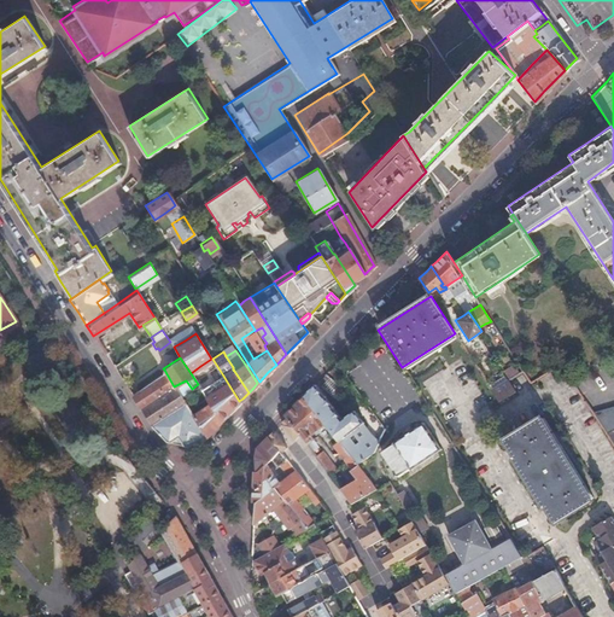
[(328,367),(326,370),(333,378),(335,376),(328,367)]
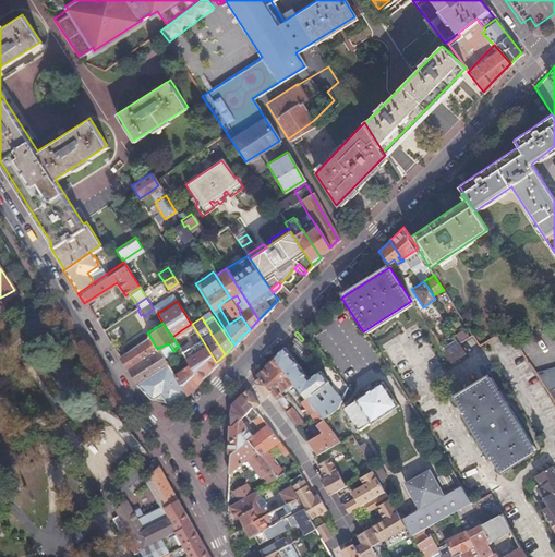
[(121,362),(125,368),(157,349),(148,334),(132,344),(117,355),(121,362)]
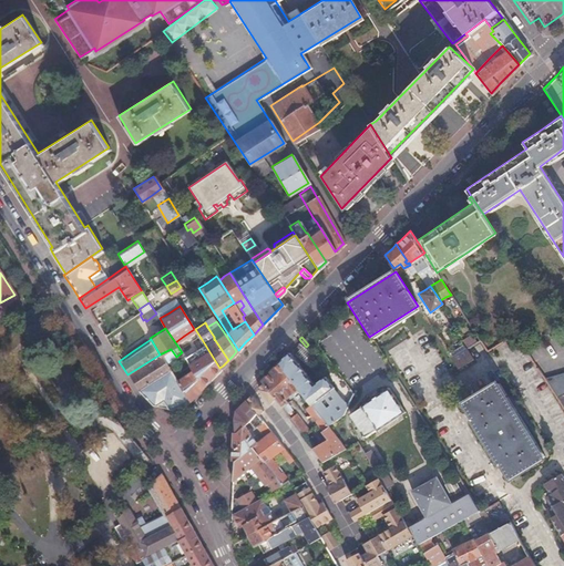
[(295,350),(294,352),(304,362),(310,356),(300,346),(295,350)]
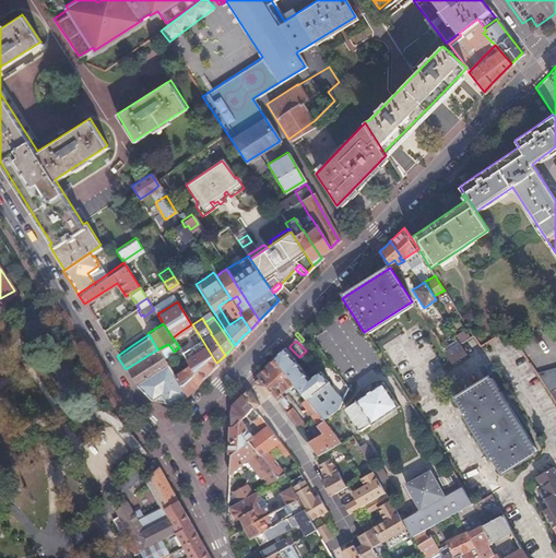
[(458,343),(442,352),(449,363),(464,354),(458,343)]
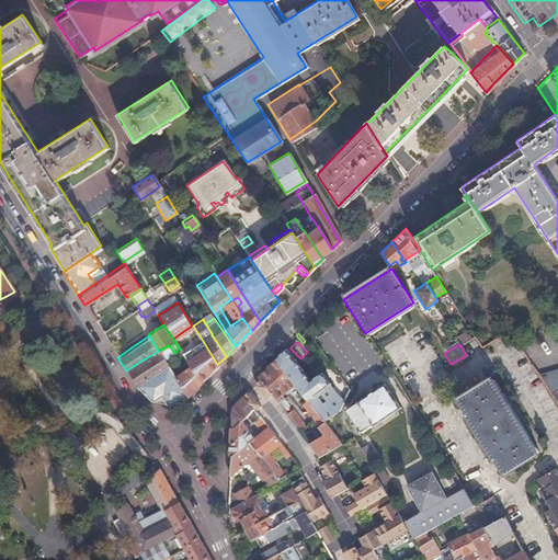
[(186,360),(201,381),(207,375),(217,364),(206,346),(186,360)]
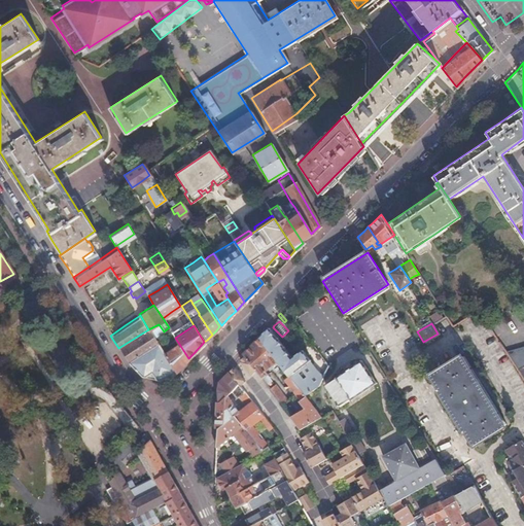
[(307,359),(309,358),(301,348),(290,356),(267,326),(257,337),(276,360),(287,376),(288,377),(303,395),(316,385),(320,376),(314,369),(307,359)]
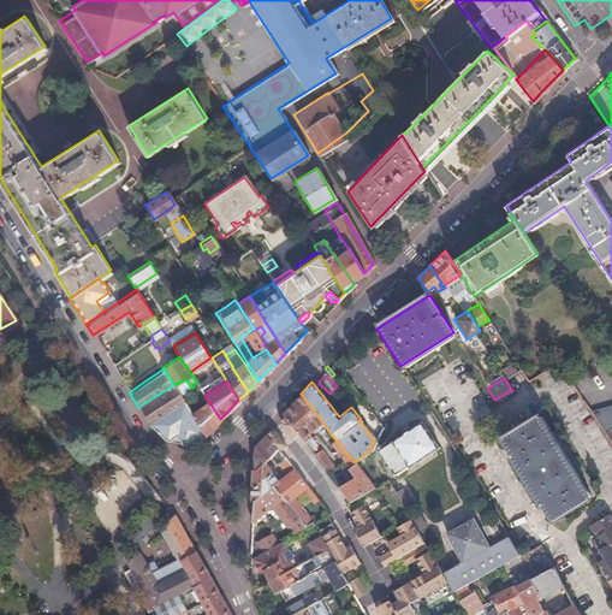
[(143,413),(148,423),(166,412),(184,401),(179,395),(173,385),(138,407),(143,413)]
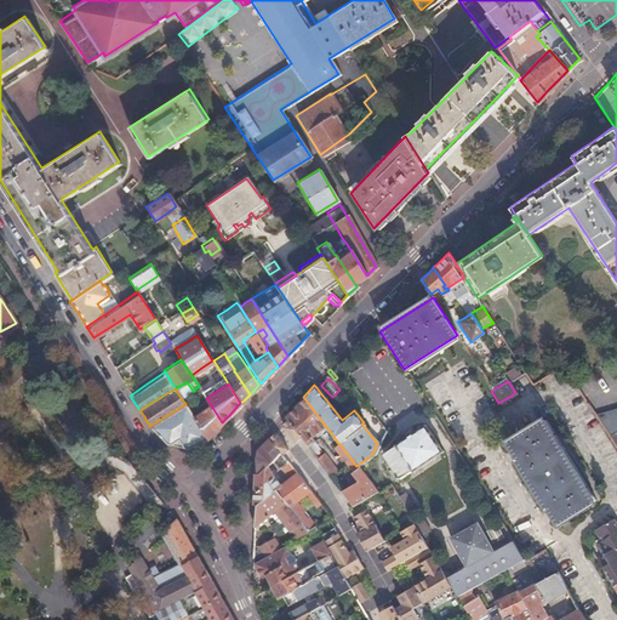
[(284,416),(286,419),(306,445),(310,441),(309,437),(325,425),(303,397),(291,409),(284,416)]
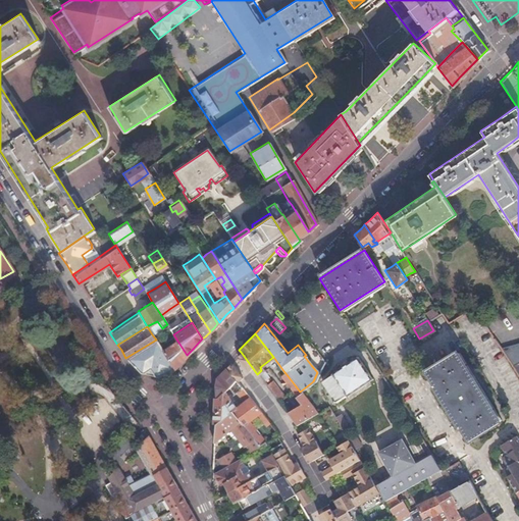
[(160,347),(173,368),(178,363),(187,355),(173,334),(170,336),(171,339),(169,341),(171,344),(168,346),(166,342),(160,347)]
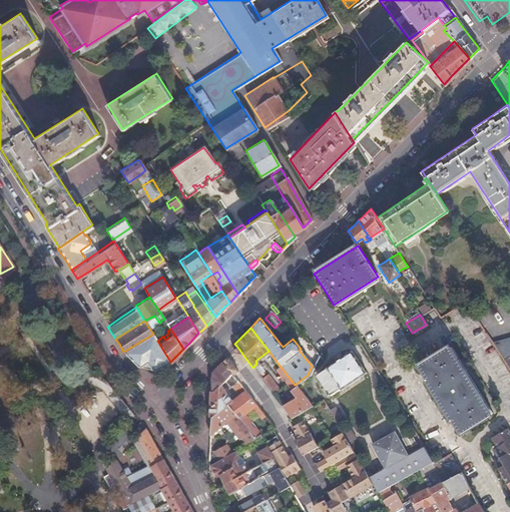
[(157,368),(170,362),(157,341),(153,334),(138,343),(123,352),(136,365),(153,369),(157,368)]
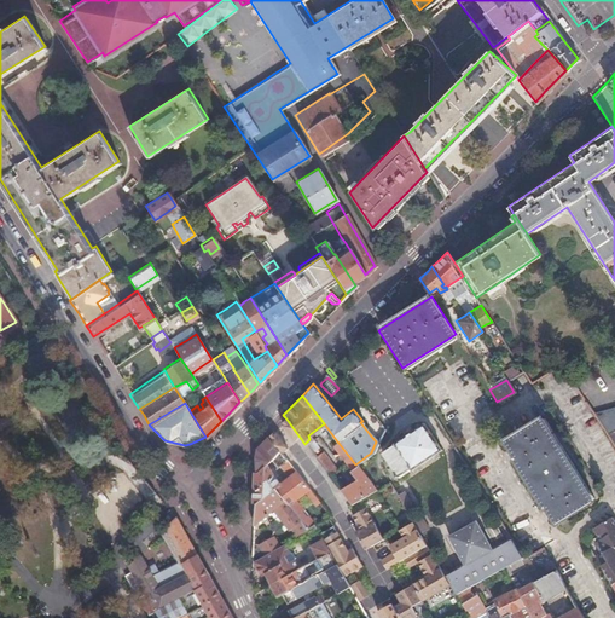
[(614,405),(593,413),(608,433),(614,429),(614,428),(614,405)]
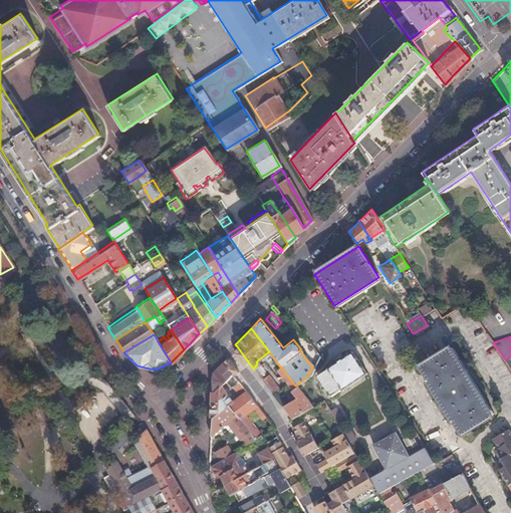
[(419,365),(462,434),(491,417),(447,347),(419,365)]
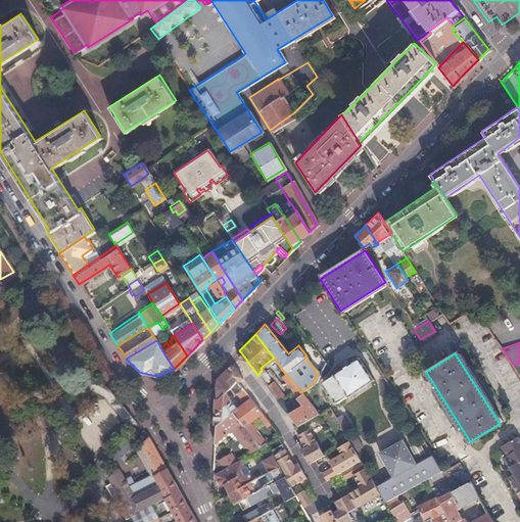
[(321,382),(334,402),(345,394),(346,396),(372,378),(357,356),(330,374),(331,375),(321,382)]
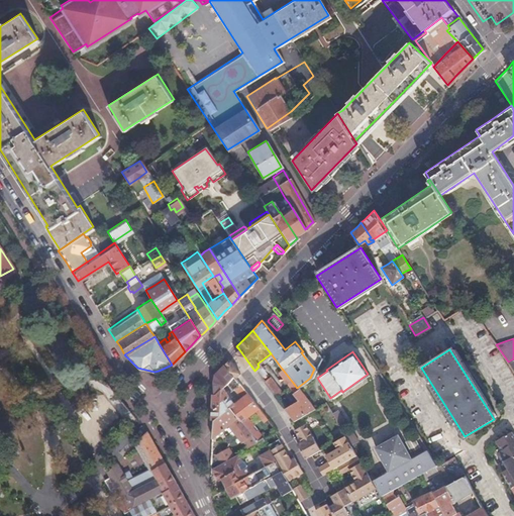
[(212,380),(212,394),(216,394),(220,387),(225,383),(230,388),(237,383),(222,365),(218,369),(214,373),(213,377),(212,380)]
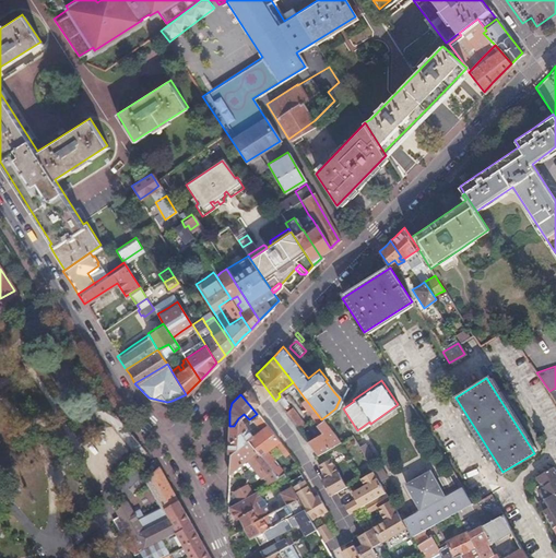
[(306,400),(305,399),(299,402),(319,427),(321,426),(324,431),(306,442),(316,455),(339,441),(321,419),(306,400)]
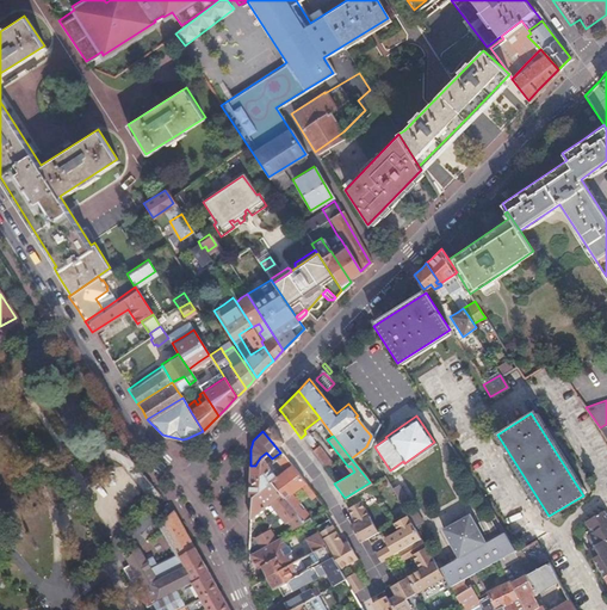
[(315,445),(309,450),(323,468),(329,463),(315,445)]
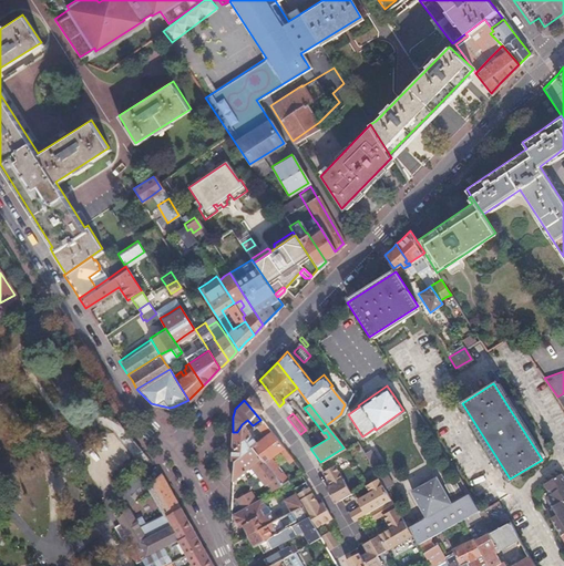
[(257,430),(260,426),(264,424),(260,420),(253,425),(257,430)]
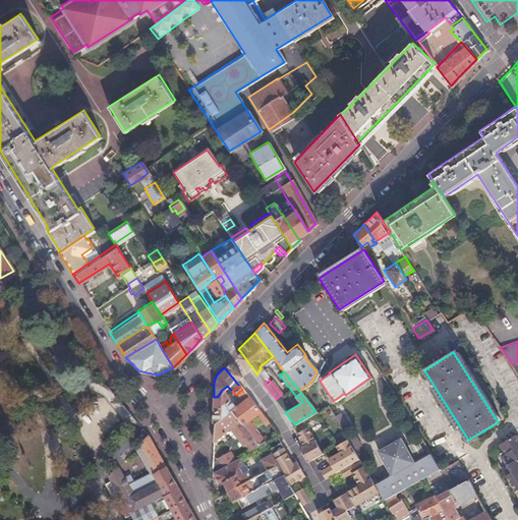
[(214,423),(231,411),(235,408),(235,407),(222,390),(218,397),(214,397),(213,396),(212,407),(212,423),(214,423)]
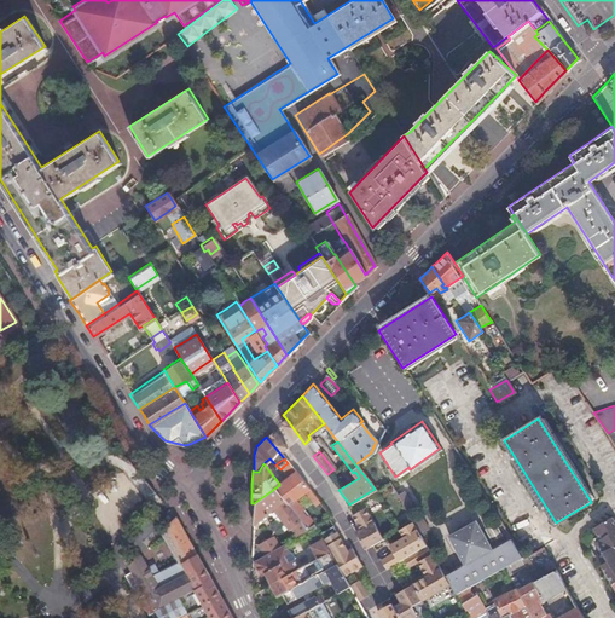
[(279,485),(274,489),(284,501),(300,523),(305,529),(312,525),(314,523),(308,515),(307,517),(294,500),(307,489),(294,471),(288,463),(284,466),(286,471),(290,474),(286,477),(279,484),(279,485)]
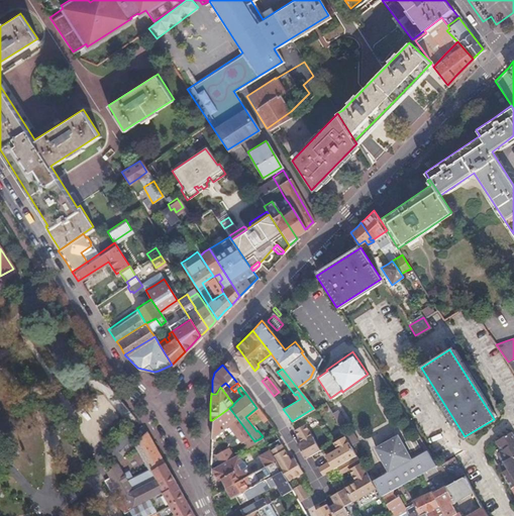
[(124,397),(120,400),(124,407),(129,403),(124,397)]
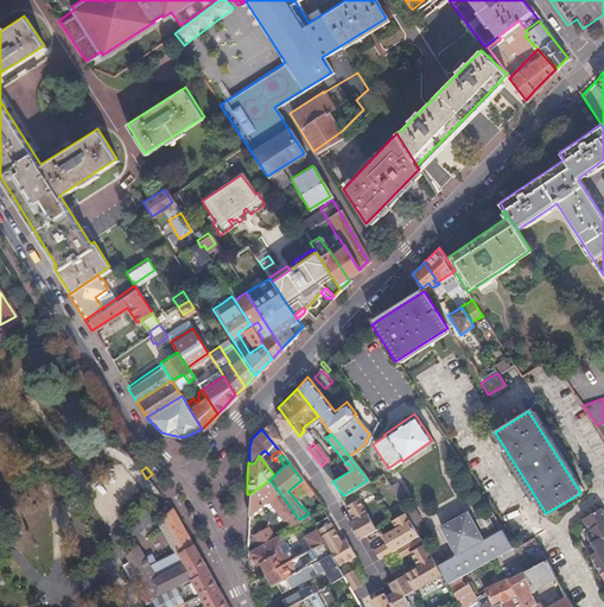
[(246,514),(246,517),(262,504),(267,500),(283,520),(284,520),(287,528),(299,522),(300,520),(299,519),(294,513),(279,492),(269,480),(249,494),(246,514)]
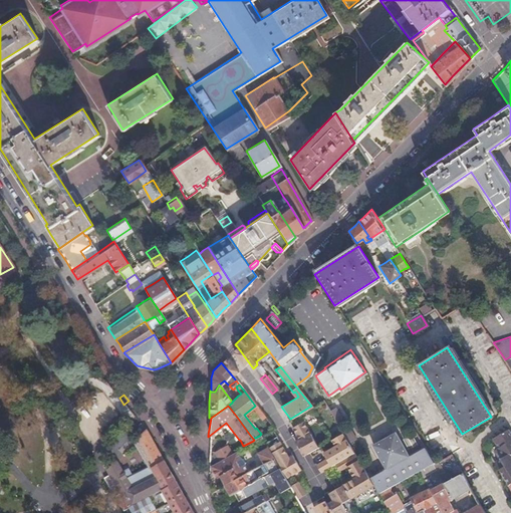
[(328,411),(339,429),(344,426),(333,408),(328,411)]
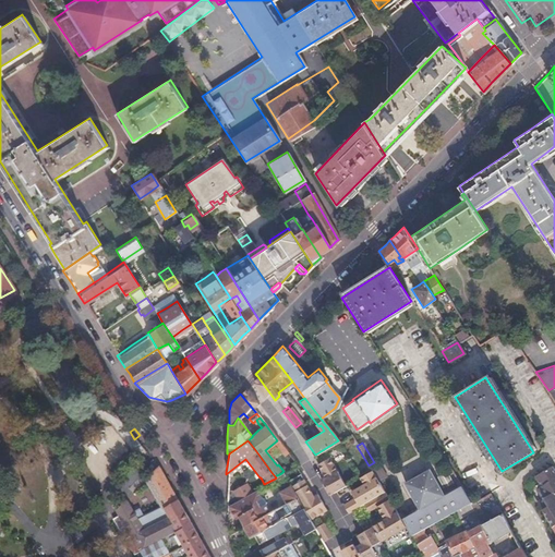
[(371,469),(377,481),(384,476),(377,464),(371,469)]
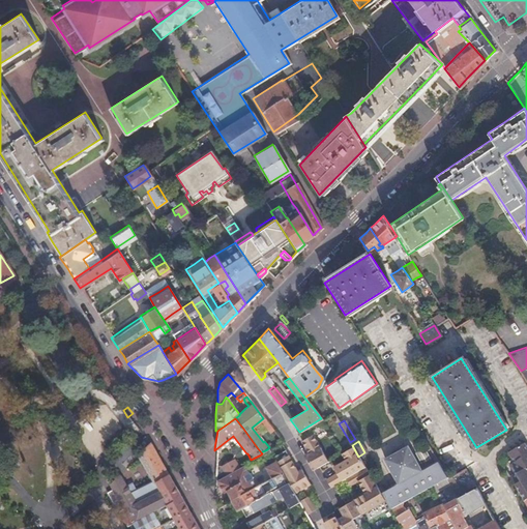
[(149,512),(162,504),(165,503),(159,493),(173,483),(149,442),(137,454),(151,480),(134,489),(129,482),(125,486),(118,474),(108,485),(111,489),(106,492),(125,526),(130,523),(134,528),(130,528),(152,528),(157,526),(153,519),(149,512)]
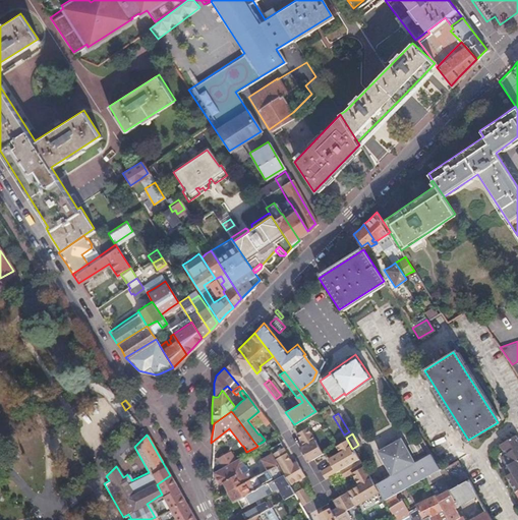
[(517,441),(514,435),(501,442),(505,447),(503,449),(505,453),(502,455),(506,464),(516,458),(517,457),(517,441)]
